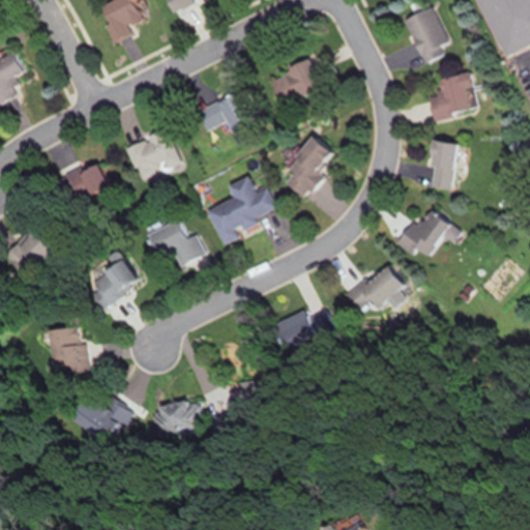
[(127,25),(141,18),(131,0),(101,16),(115,41),(131,33),(127,25)]
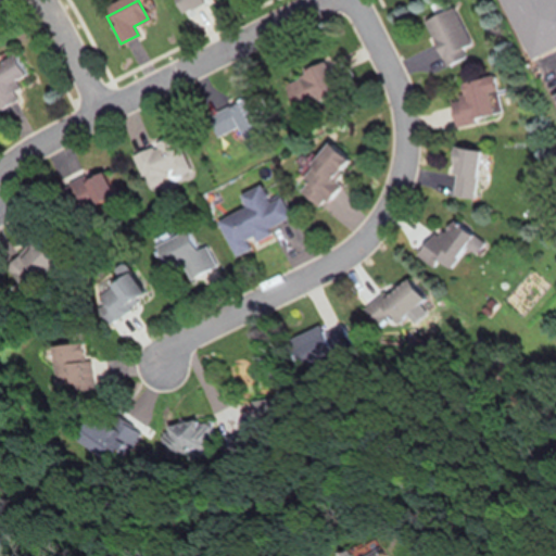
[(555,45),(555,0),(500,0),(526,59),(555,45)]
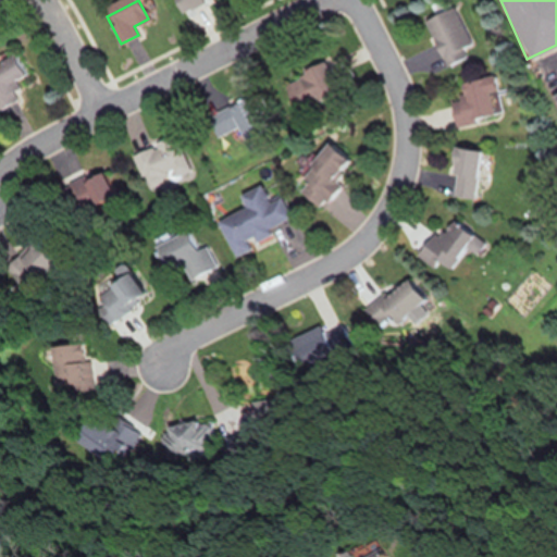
[(471,45),(453,7),(423,21),(445,66),(466,57),(462,48),(471,45)]
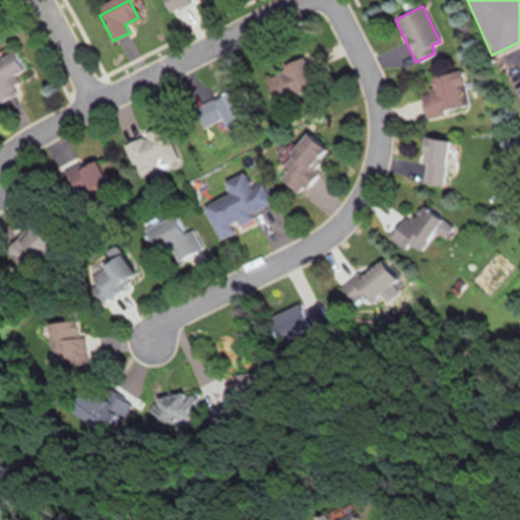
[(0,101),(16,93),(12,84),(18,82),(14,74),(22,71),(14,52),(0,57),(0,101)]
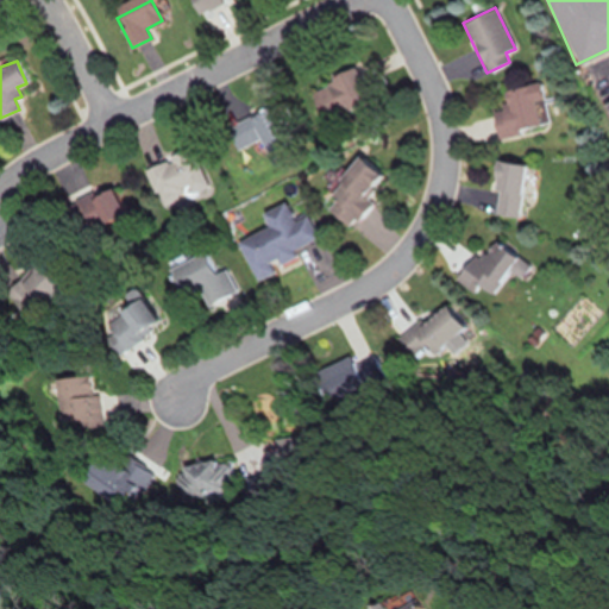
[(321,120),(368,101),(353,68),(308,88),(321,120)]
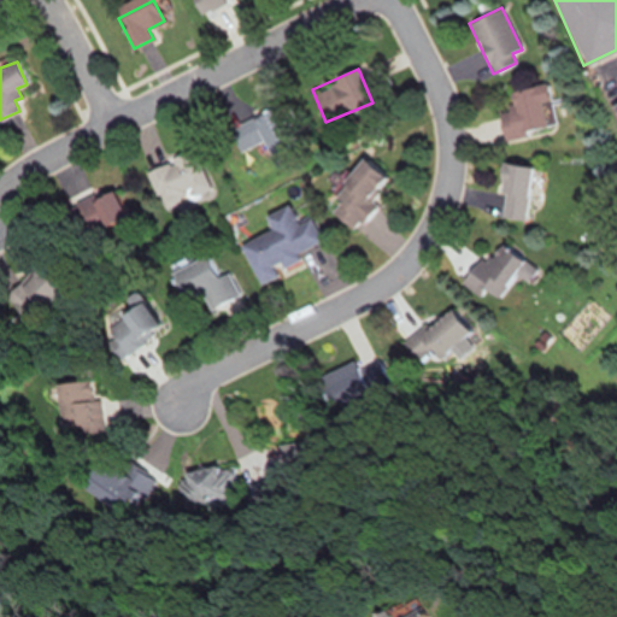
[(510,90),(513,111),(498,115),(503,139),(552,129),(542,84),(510,90)]
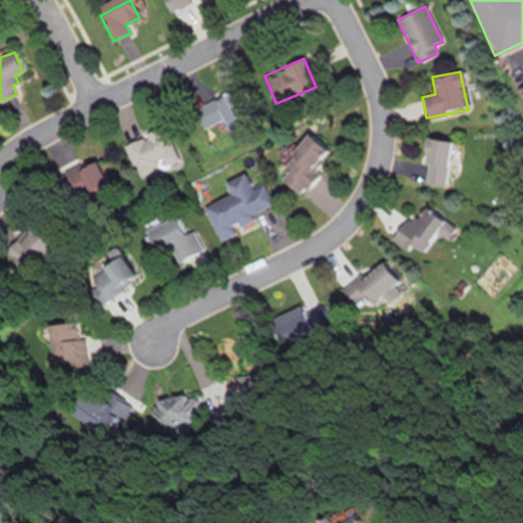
[(204,129),(225,120),(230,130),(251,121),(237,88),(194,108),(204,129)]
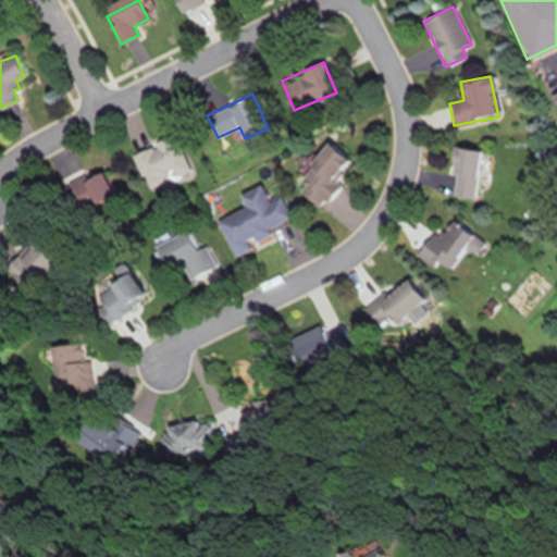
[(134,151),(148,189),(192,173),(177,135),(134,151)]
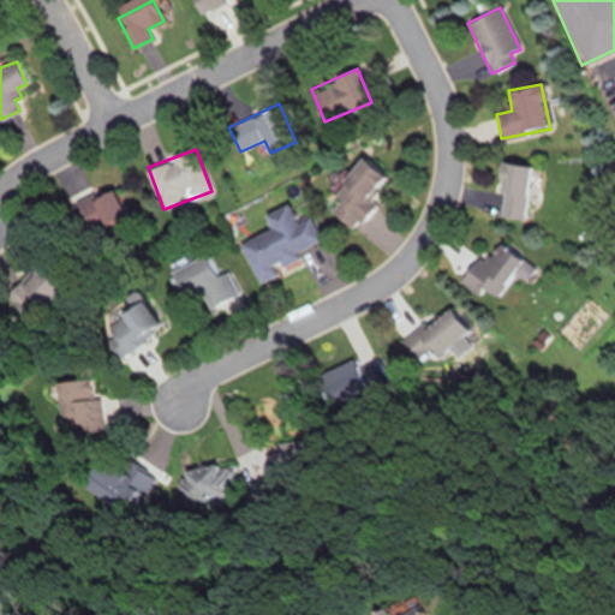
[(356,231),(376,206),(370,201),(389,175),(363,155),(330,197),(336,202),(329,210),(356,231)]
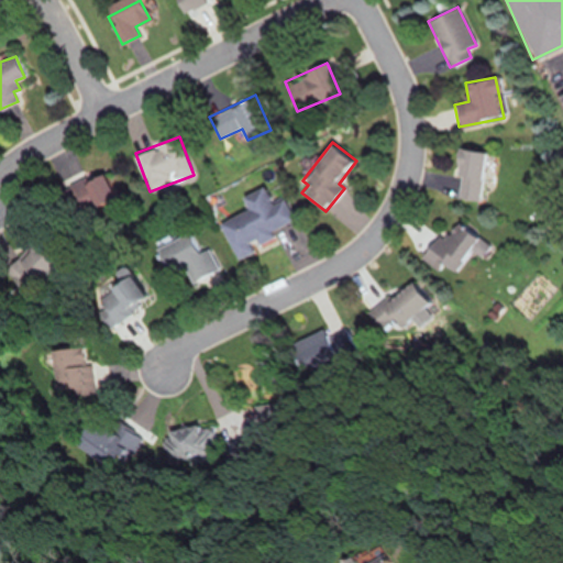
[(485,153),(459,151),(455,199),(482,201),(485,153)]
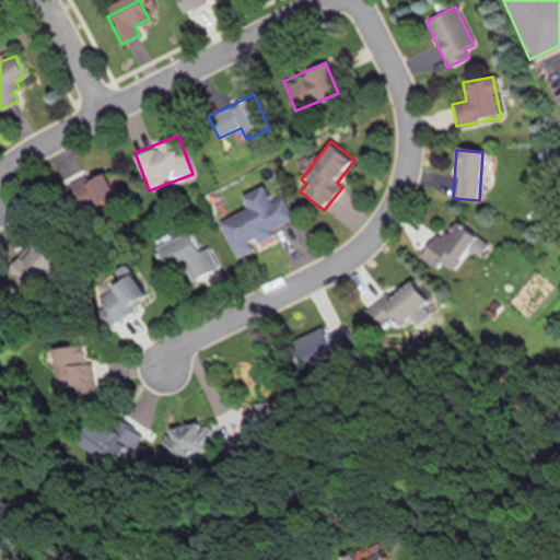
[(118,196),(107,171),(82,182),(93,207),(118,196)]
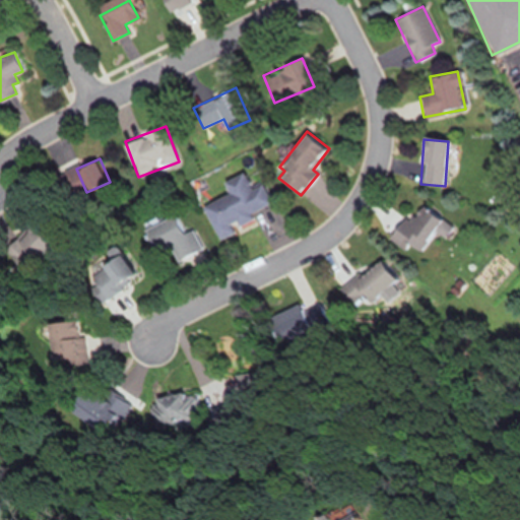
[(201,202),(219,240),(236,233),(233,225),(271,206),(257,176),(201,202)]
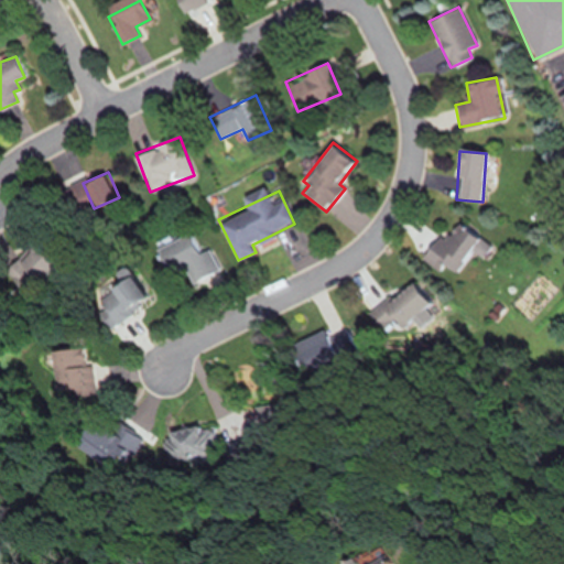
[(472,250),(481,258),(490,246),(457,221),(447,236),(441,231),(421,258),(438,270),(443,263),(456,272),(472,250)]
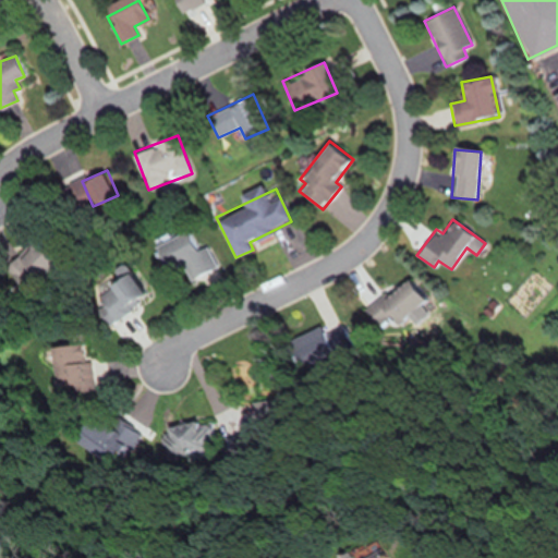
[(207,245),(197,250),(189,231),(155,246),(166,270),(182,264),(189,279),(216,266),(207,245)]
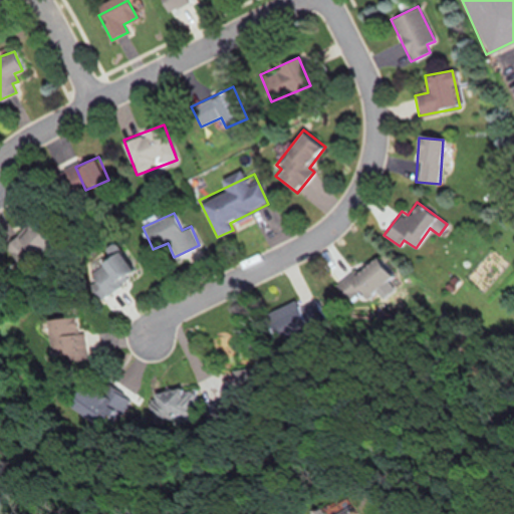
[(30,263),(53,241),(40,227),(27,240),(20,234),(10,243),(30,263)]
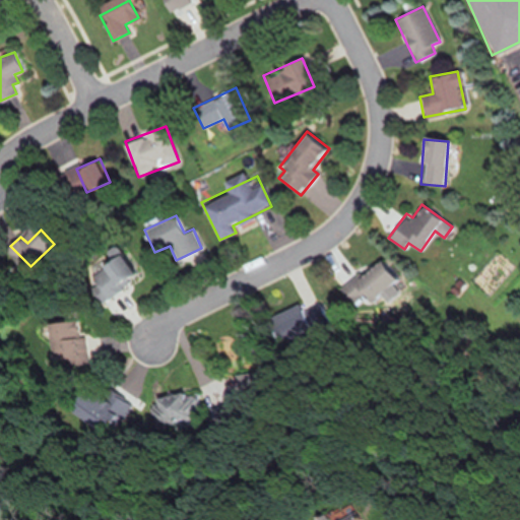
[(102,301),(137,277),(121,254),(86,276),(102,301)]
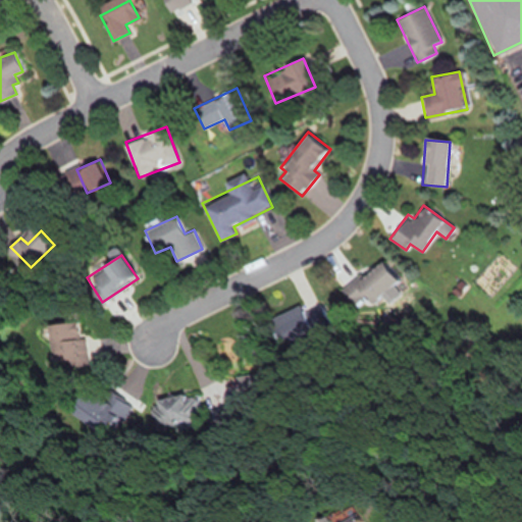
[(400,278),(382,259),(350,286),(366,306),(400,278)]
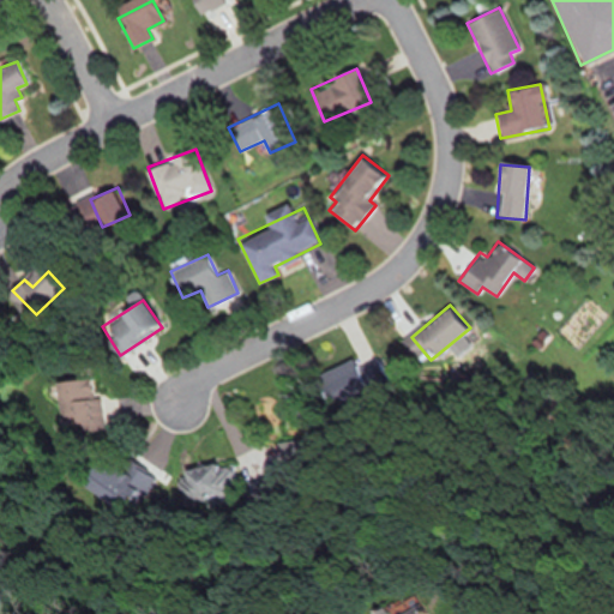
[(55,380),(60,433),(103,429),(100,397),(92,398),(91,378),(55,380)]
